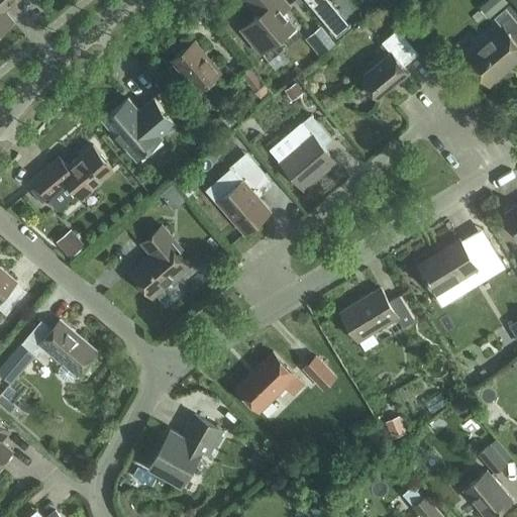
[(0,0),(0,30),(12,20),(1,7),(6,4),(8,6),(15,0),(0,0)]
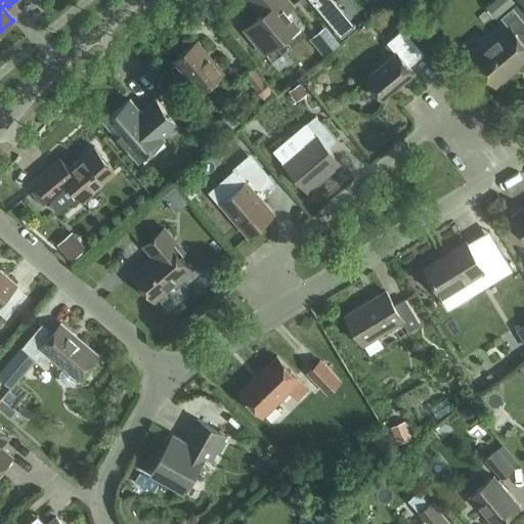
[(246,28),(265,51),(297,25),(285,9),(291,4),(288,0),(266,0),(272,6),(246,28)]
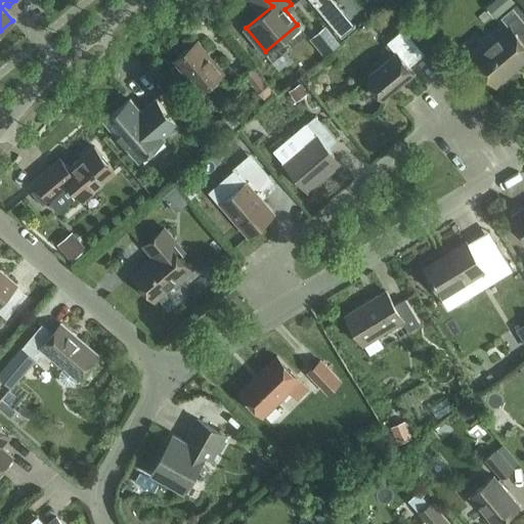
[(310,0),(341,36),(355,25),(335,0),(310,0)]
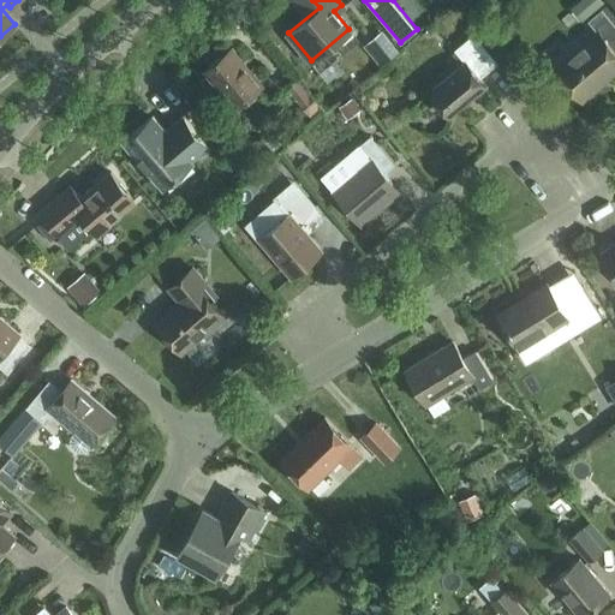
[(554,67),(581,100),(614,71),(614,51),(614,49),(614,25),(601,10),(587,21),(597,31),(554,67)]
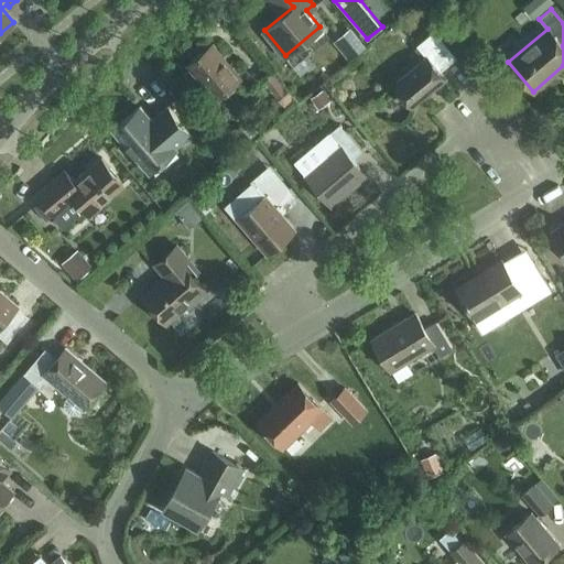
[(393,85),(411,108),(445,79),(440,72),(456,58),(434,31),(416,45),(426,57),(393,85)]
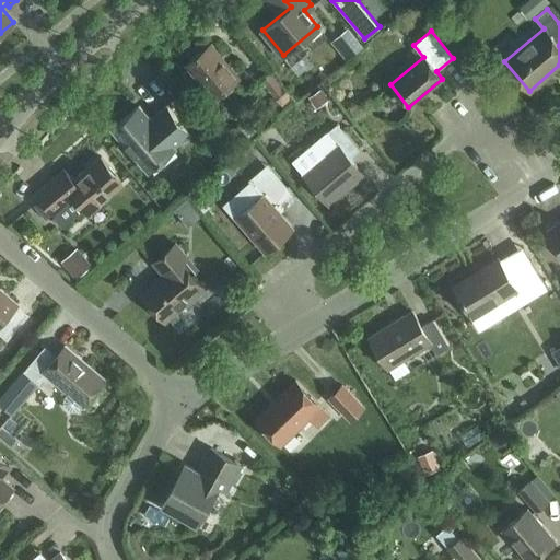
[(348,32),(338,41),(349,54),(359,45),(348,32)]
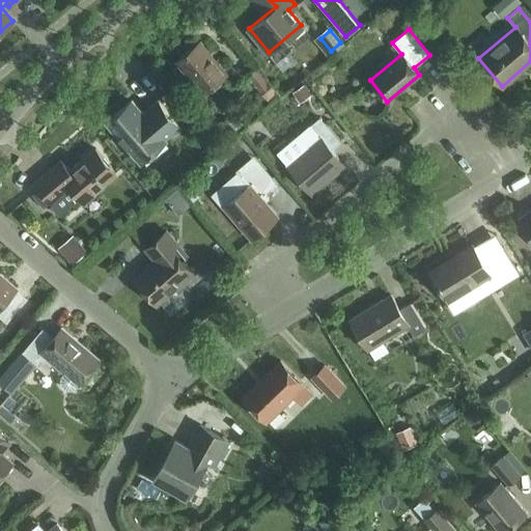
[(176,60),(202,92),(226,73),(200,42),(176,60)]
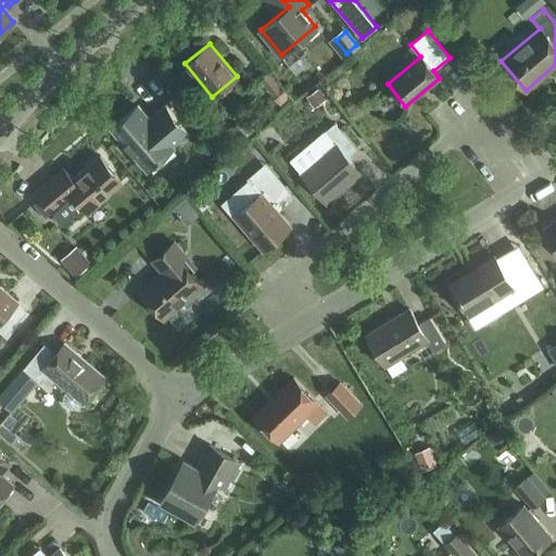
[(257,79),(281,106),(291,99),(267,72),(257,79)]
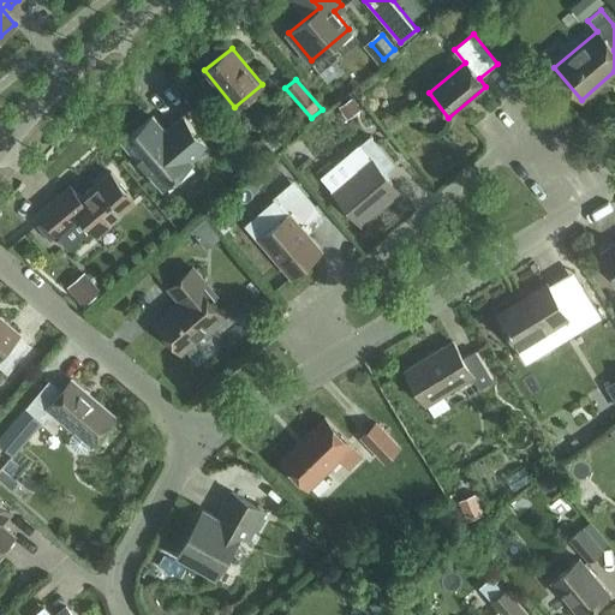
[(153,115),(123,141),(162,187),(192,162),(191,160),(208,145),(183,115),(165,130),(153,115)]
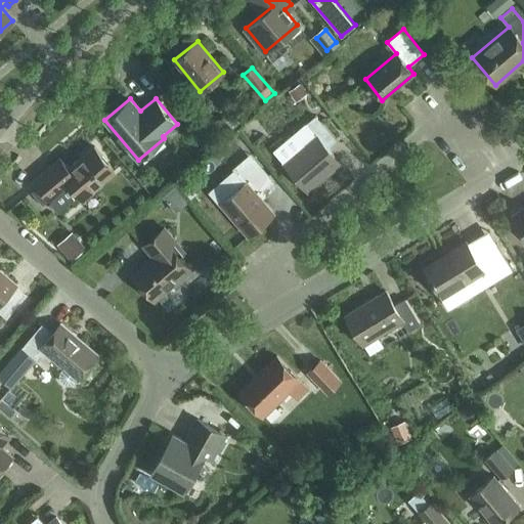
[(304,126),(274,151),(285,163),(308,190),(340,164),(328,148),(336,140),(315,116),(304,126)]
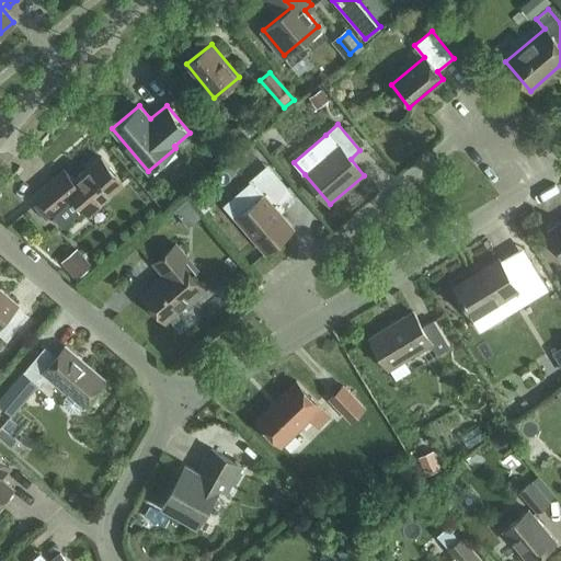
[(42,198),(34,205),(45,218),(53,212),(55,214),(75,197),(88,212),(123,182),(101,156),(73,180),(64,169),(36,193),(42,198)]
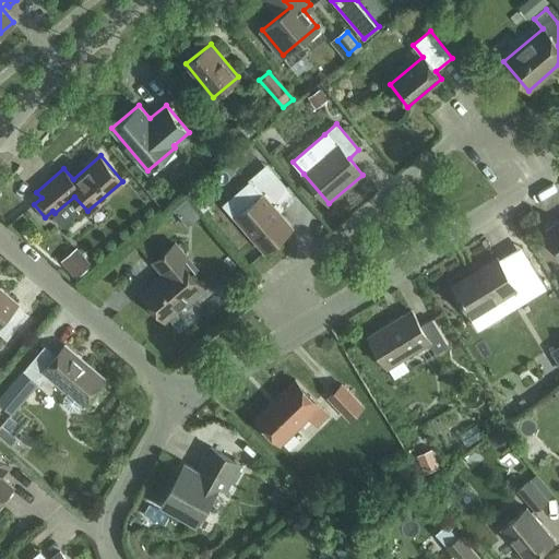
[(236,217),(264,251),(293,228),(269,201),(281,191),(262,169),(250,180),(251,181),(238,192),(238,197),(247,207),(236,217)]
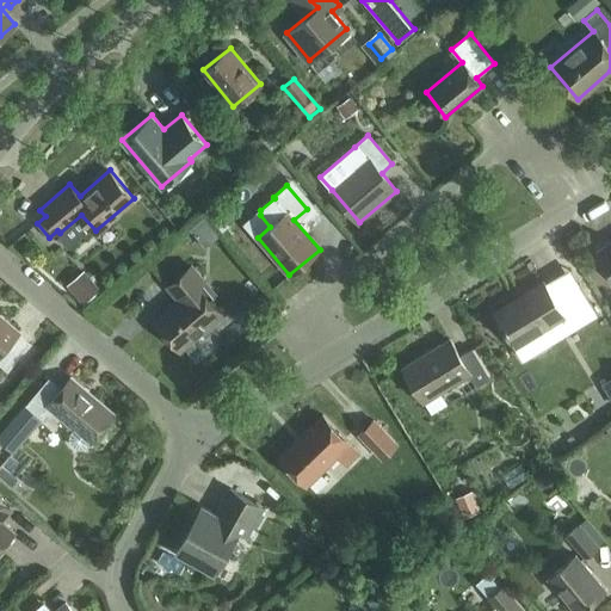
[(610,240),(598,250),(610,271),(610,240)]
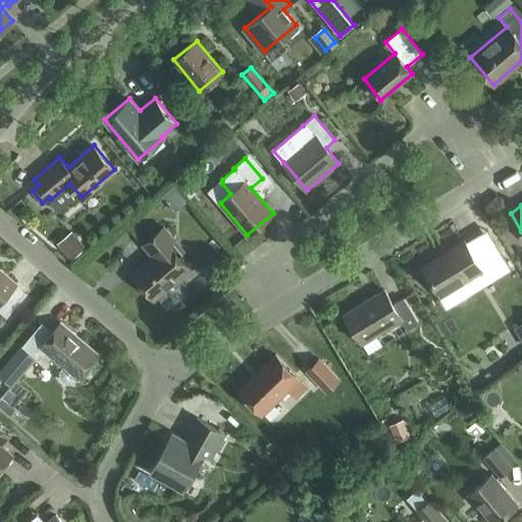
[(132,274),(153,299),(190,268),(169,245),(174,241),(163,226),(143,244),(153,256),(132,274)]
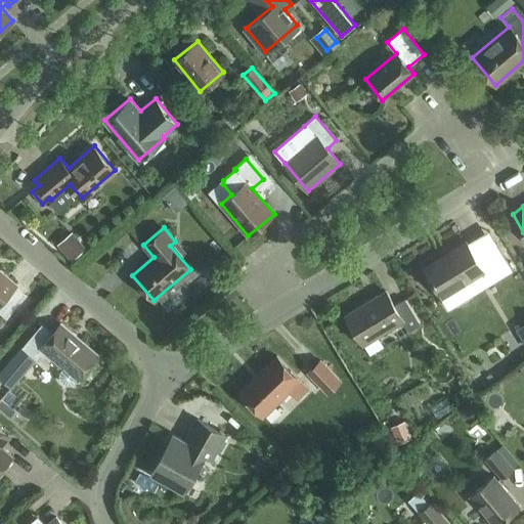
[(73,234),(59,246),(71,259),(84,248),(73,234)]
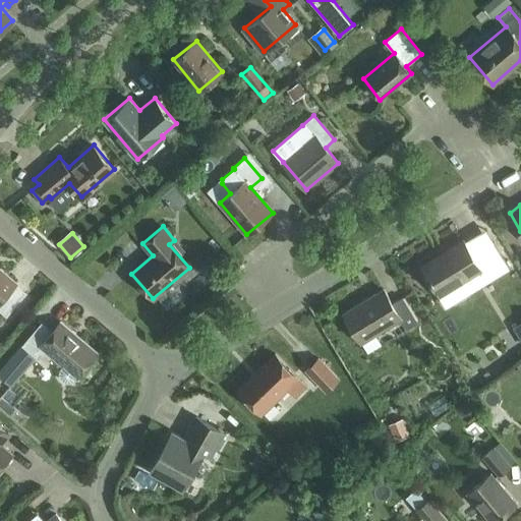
[(482,248),(472,254),(463,240),(421,266),(440,295),(480,271),(485,279),(497,272),(482,248)]
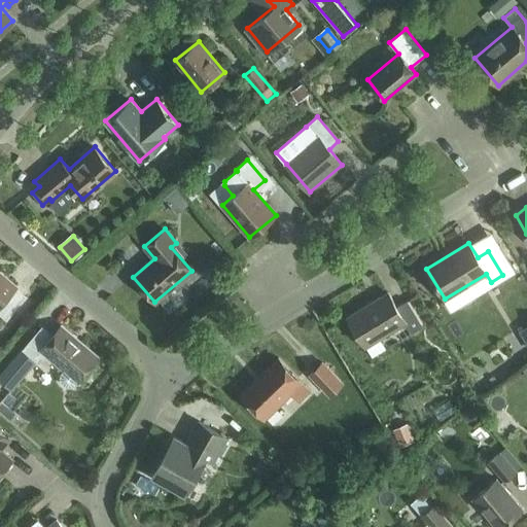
[(0,271),(0,304),(16,284),(0,271)]
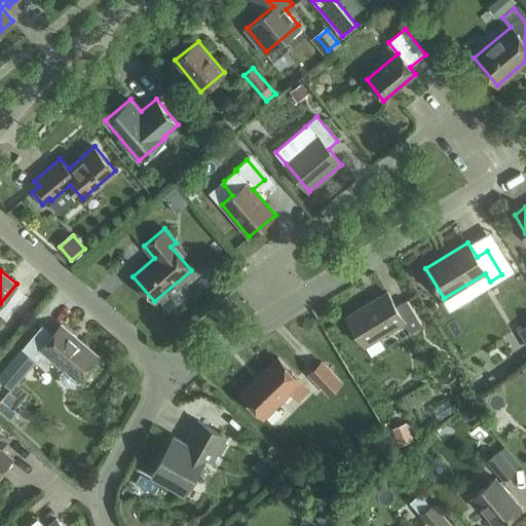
[(406,299),(395,305),(386,292),(347,316),(365,345),(404,322),(410,332),(421,325),(406,299)]
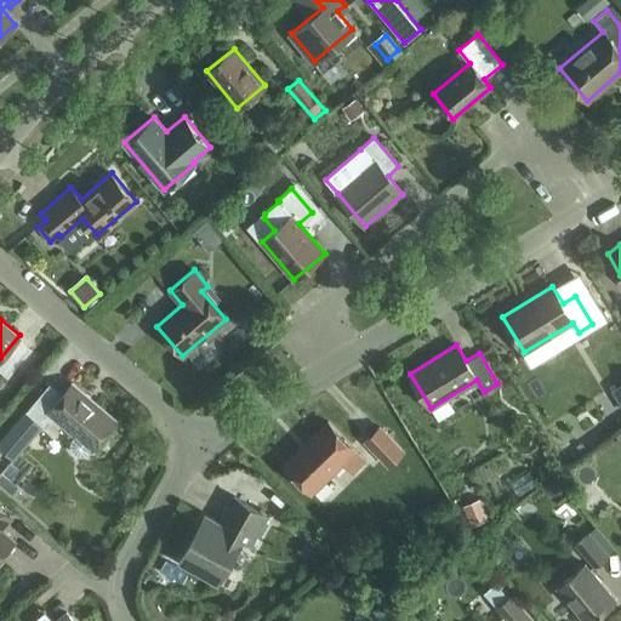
[(72,385),(63,396),(49,383),(4,437),(17,449),(27,438),(30,443),(47,422),(57,429),(62,423),(75,434),(72,439),(69,443),(70,448),(72,451),(75,455),(80,456),(84,455),(89,453),(115,421),(72,385)]
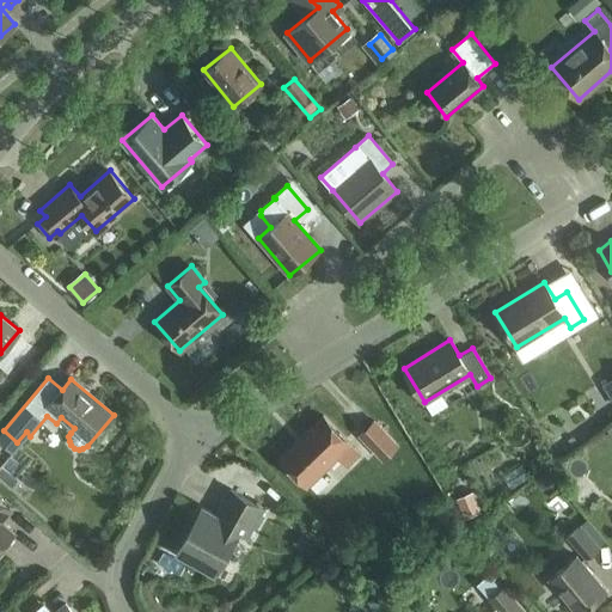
[(337,457),(346,465),(359,453),(323,416),(280,458),(306,485),(337,457)]
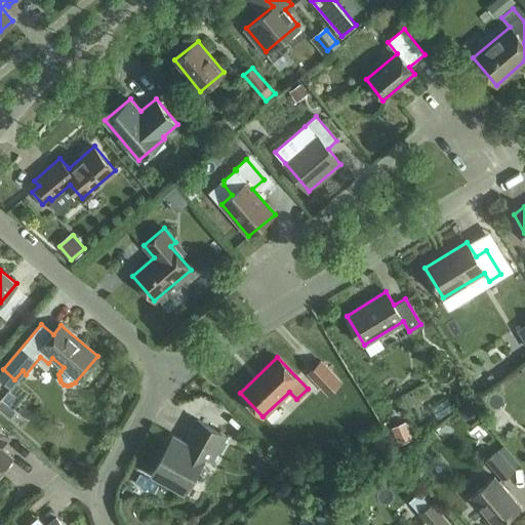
[(309,373),(328,395),(340,384),(320,362),(309,373)]
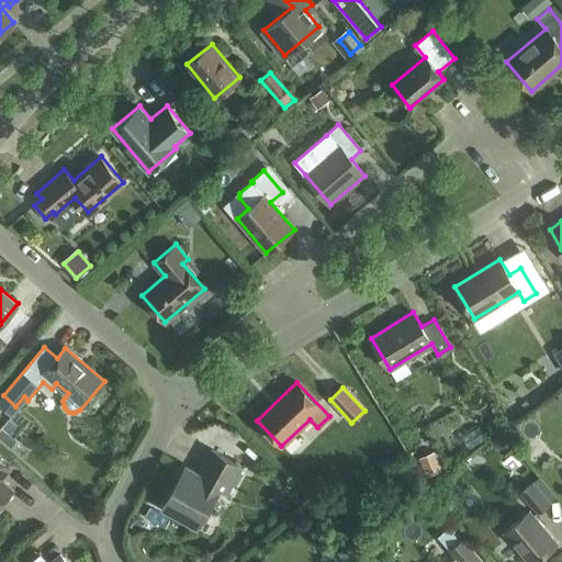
[(472,458),(487,447),(480,436),(464,447),(472,458)]
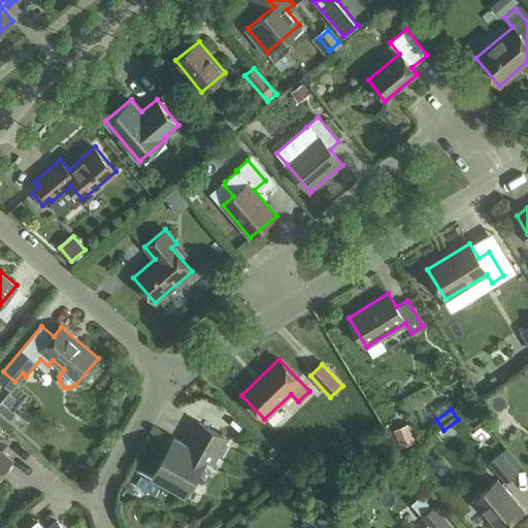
[(399,415),(404,435),(419,431),(414,410),(399,415)]
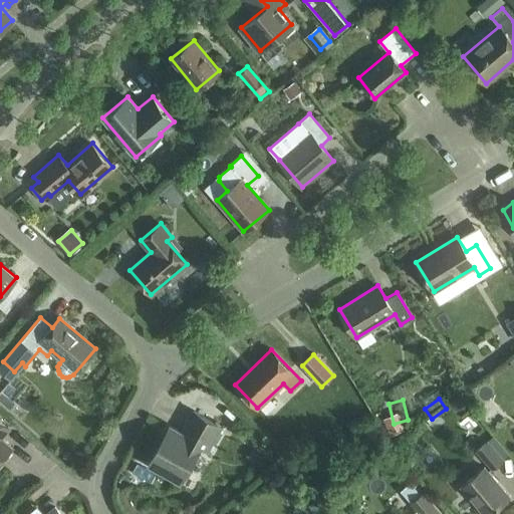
[(202,447),(208,451),(221,427),(195,412),(182,434),(171,428),(150,464),(181,483),(202,447)]
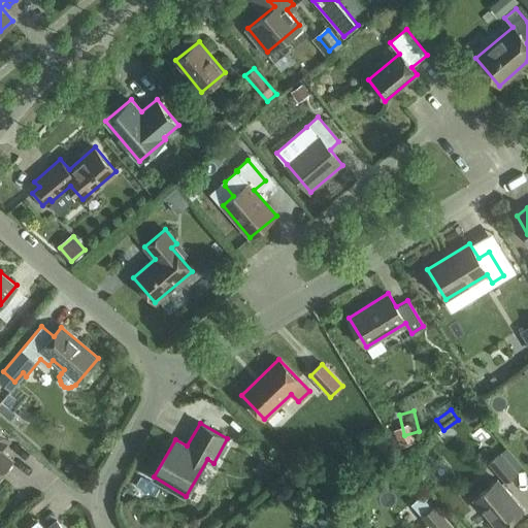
[(0,473),(12,460),(0,449),(0,434),(1,433),(0,431),(0,473)]
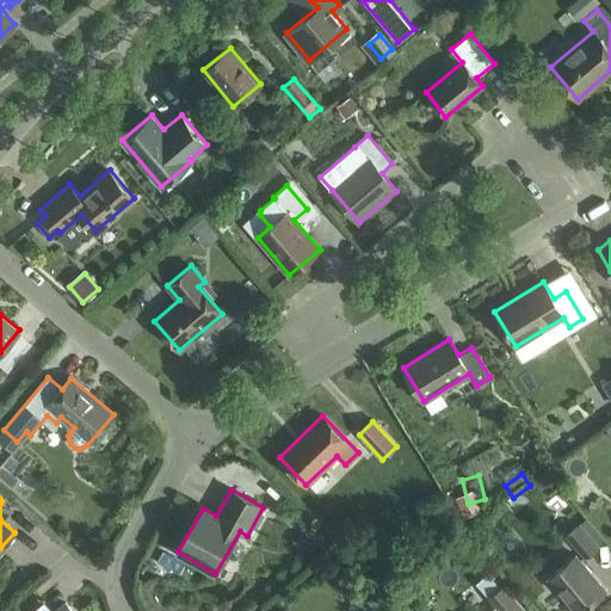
[(567,536),(585,557),(598,547),(579,525),(567,536)]
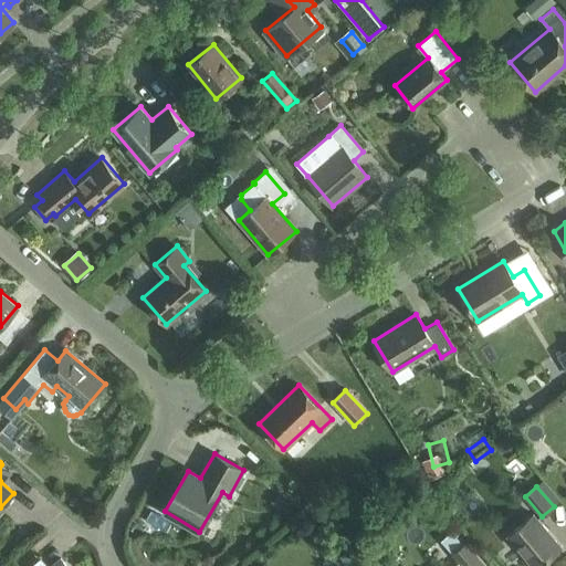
[(509,535),(534,565),(537,565),(561,546),(533,513),(509,535)]
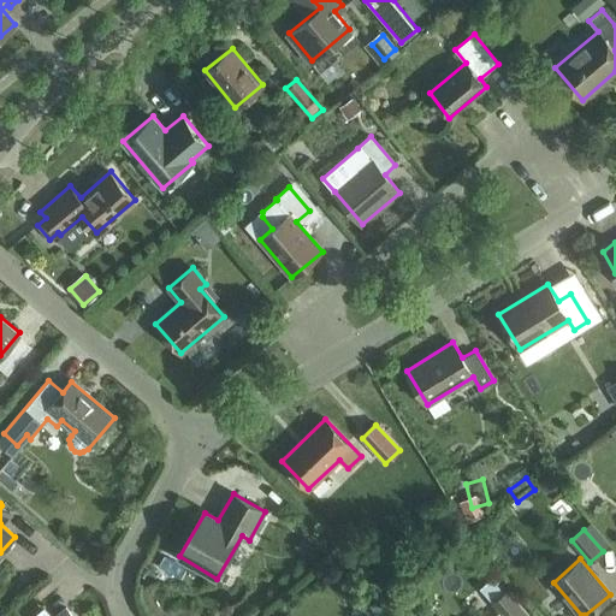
[(528,615),(508,591),(504,594),(492,580),(481,590),(493,603),(502,612),(498,615),(528,615)]
